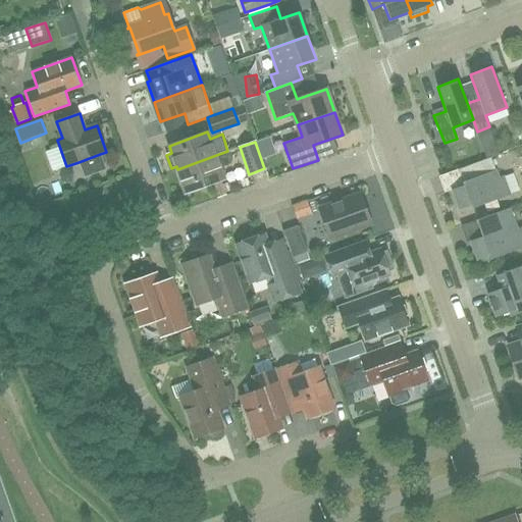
[(100,154),(79,162),(84,177),(106,169),(100,154)]
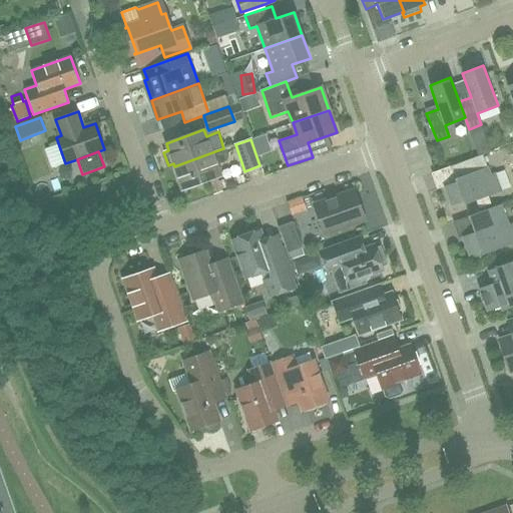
[(212,152),(174,166),(182,189),(220,176),(212,152)]
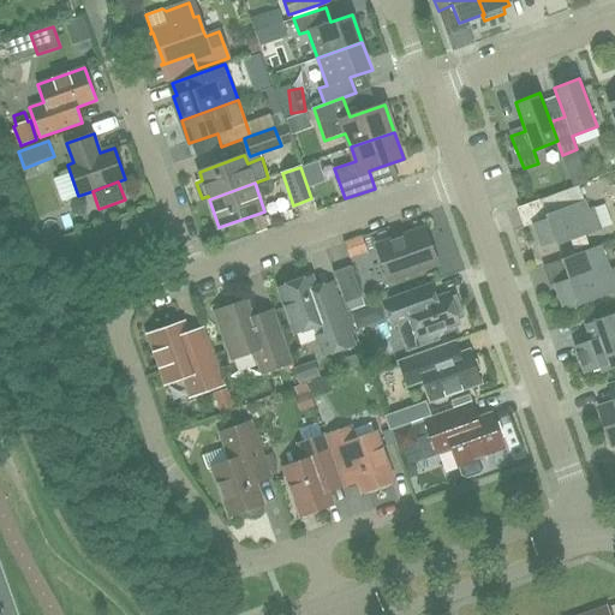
[(601,230),(593,207),(587,209),(579,185),(539,199),(547,218),(532,224),(541,246),(555,242),(556,245),(571,240),(574,250),(587,245),(584,236),(601,230)]
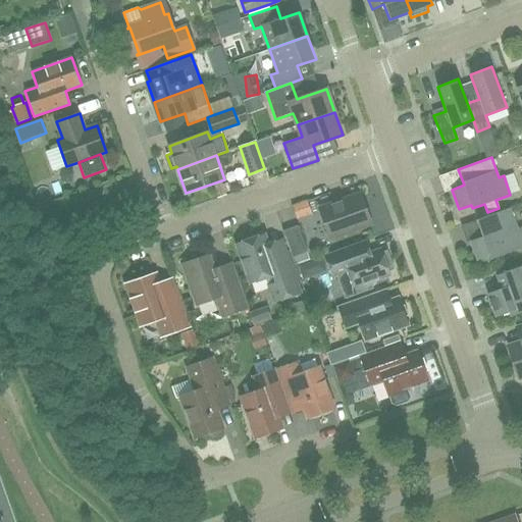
[(361,194),(320,209),(330,238),(371,223),(361,194)]
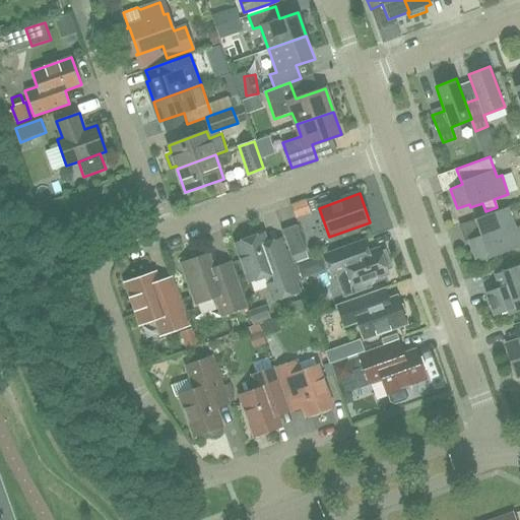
[(515,228),(508,207),(474,219),(480,236),(468,240),(475,259),(488,255),(489,258),(519,247),(519,225),(515,228)]
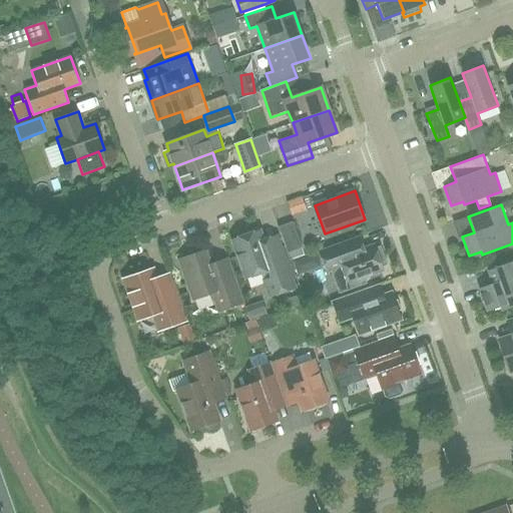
[(303,247),(293,221),(278,226),(288,252),(303,247)]
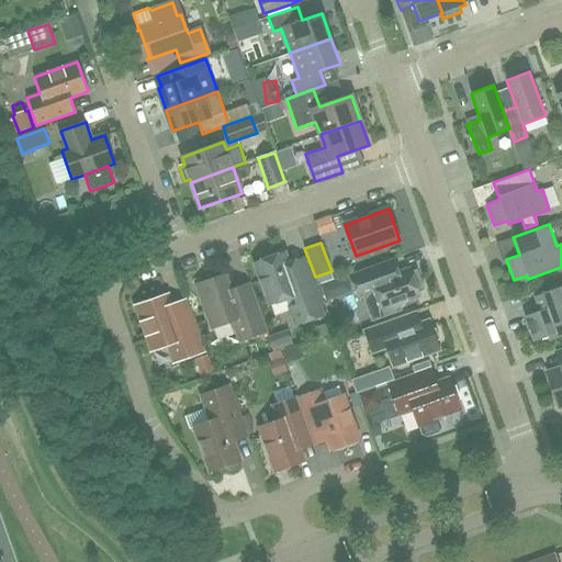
[(295,324),(323,314),(302,258),(288,263),(284,253),(278,256),(273,254),(263,257),(261,261),(255,263),(269,303),(287,298),(295,324)]
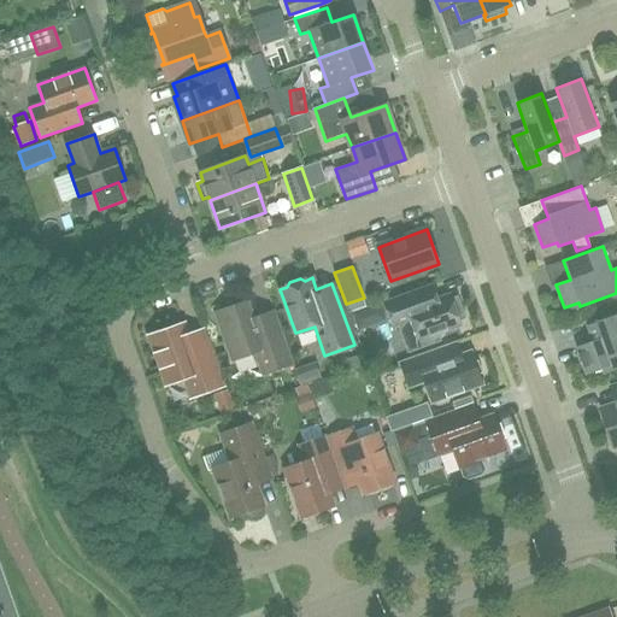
[(450,294),(438,299),(433,283),(413,291),(385,301),(394,329),(398,327),(407,353),(441,341),(438,334),(460,325),(459,322),(465,319),(458,297),(451,299),(450,294)]
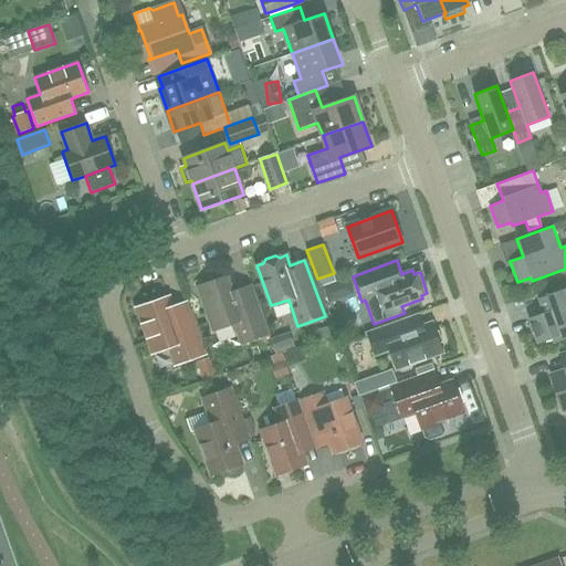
[(251,284),(232,292),(227,276),(198,286),(213,331),(234,323),(242,343),(269,333),(251,284)]
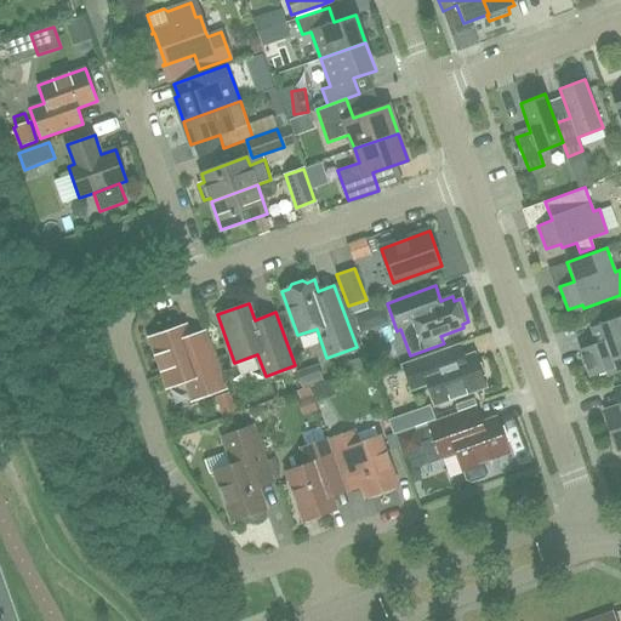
[(620,315),(591,326),(598,346),(581,352),(590,377),(607,371),(609,376),(620,371),(620,315)]
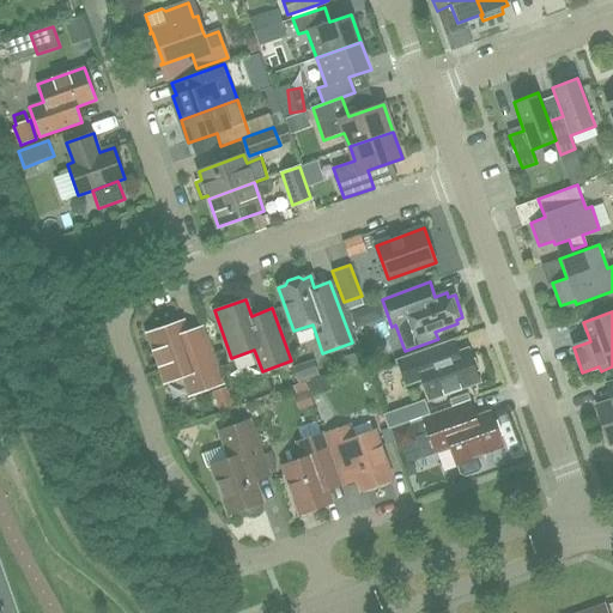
[(190,394),(220,383),(210,353),(200,326),(186,332),(182,322),(149,334),(165,382),(184,375),(190,394)]
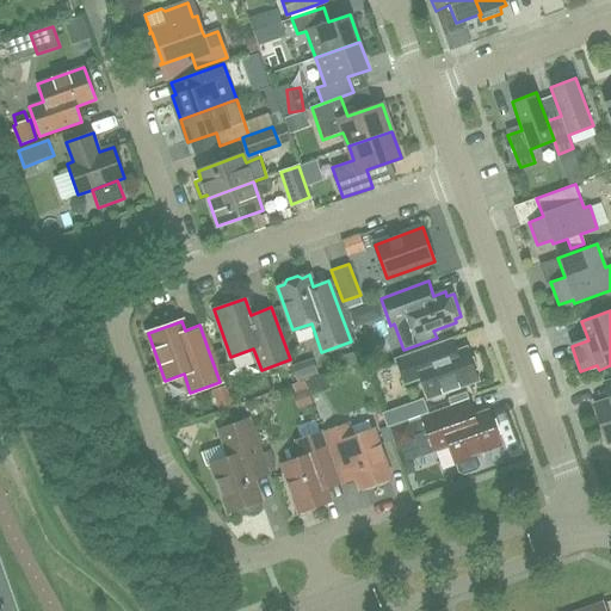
[(430,346),(396,358),(406,384),(421,378),(429,397),(477,380),(474,370),(477,369),(474,357),(469,358),(466,349),(455,352),(434,360),(430,346)]
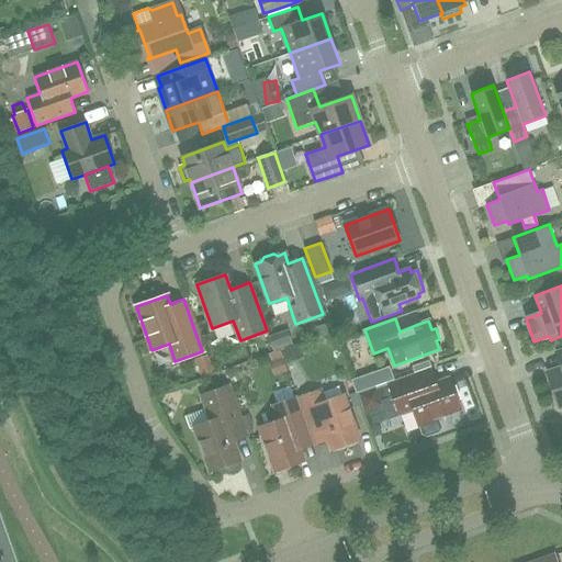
[(299,344),(281,350),(287,364),(303,358),(299,344)]
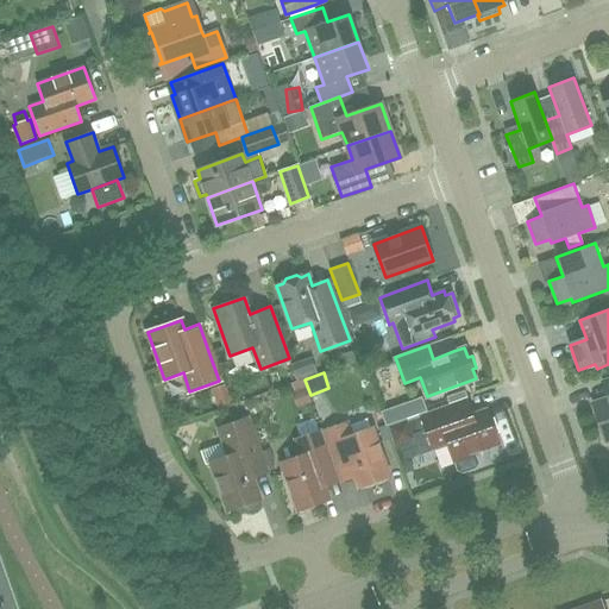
[(608,380),(601,383),(606,399),(592,403),(606,440),(608,439),(608,380)]
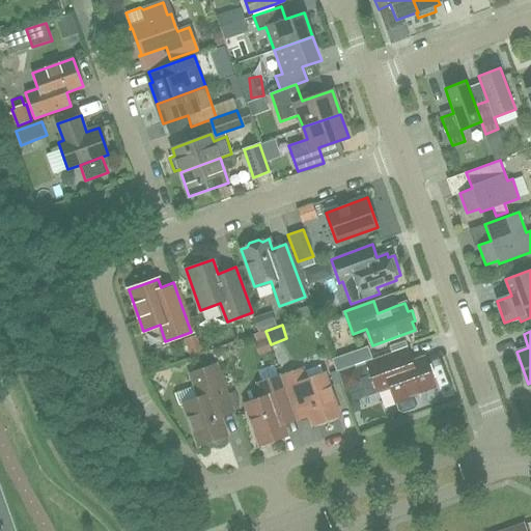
[(202,354),(196,336),(185,339),(191,358),(202,354)]
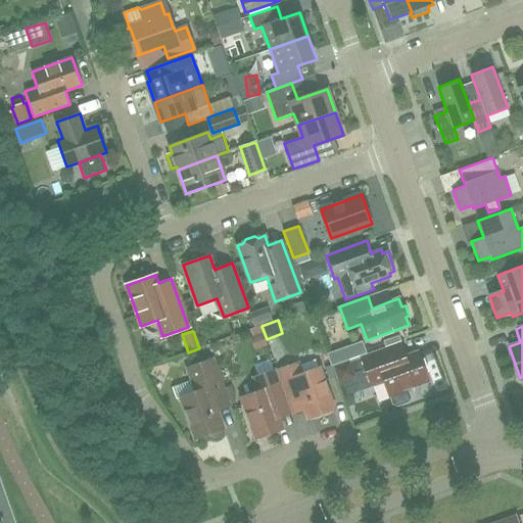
[(267,346),(263,334),(253,337),(250,338),(255,350),(267,346)]
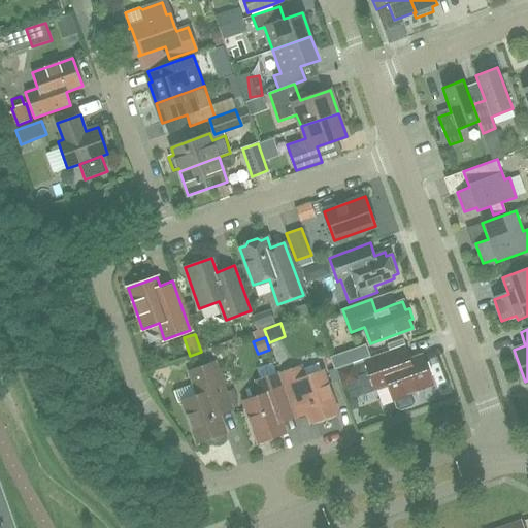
[(386,353),(337,370),(348,398),(388,385),(393,398),(396,407),(400,409),(413,405),(414,401),(410,392),(432,384),(422,356),(409,360),(405,347),(388,353),(386,353)]
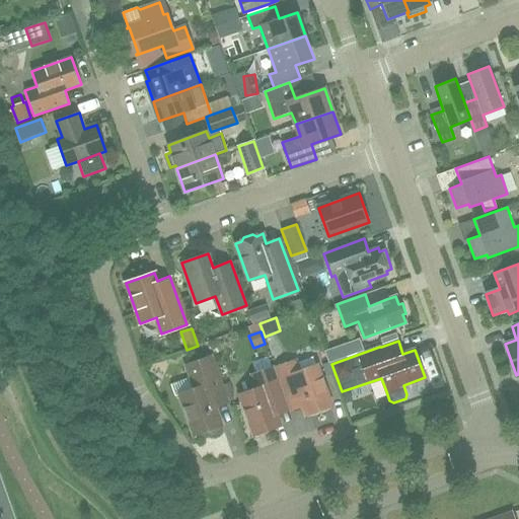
[(364,351),(360,342),(324,355),(328,364),(364,351)]
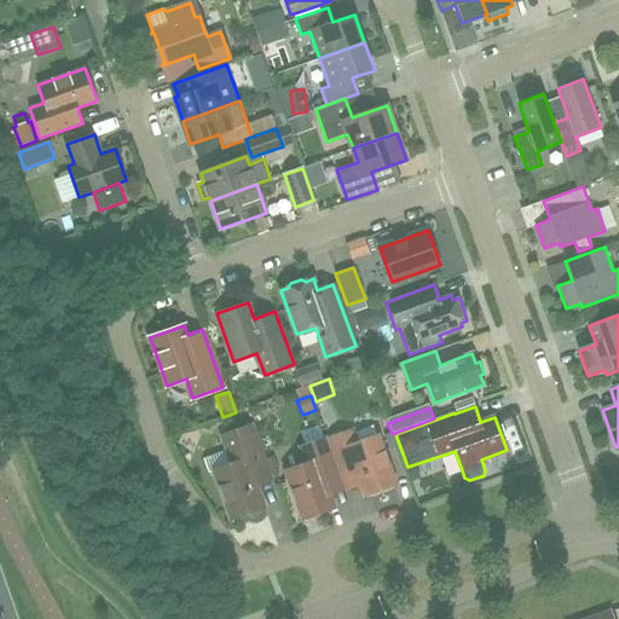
[(252,424),(237,431),(219,437),(225,451),(204,458),(209,473),(214,472),(231,519),(265,507),(258,486),(272,481),(252,424)]
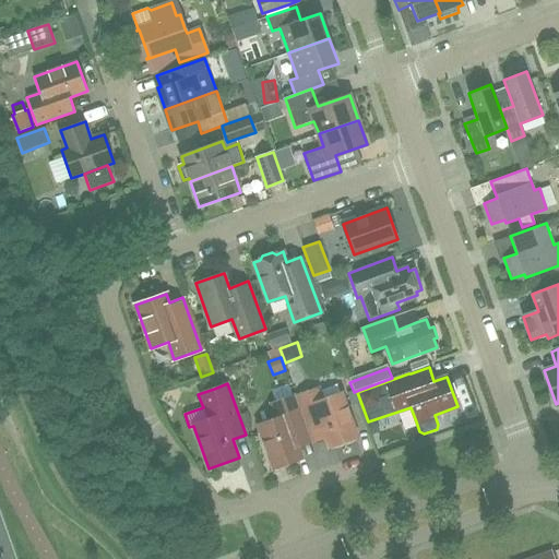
[(356,438),(357,437),(342,392),(341,393),(341,394),(323,400),(319,388),(296,395),(313,442),(325,438),(329,448),(330,447),(330,445),(356,437),(356,438)]
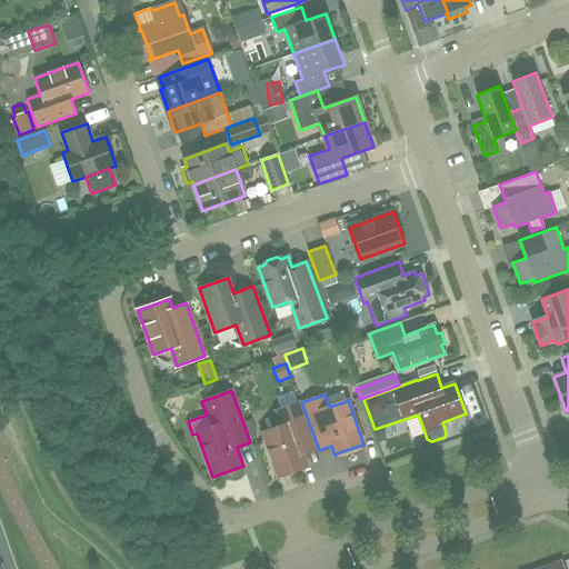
[(278,476),(307,466),(303,456),(317,451),(299,402),(276,411),(281,427),(262,433),(278,476)]
